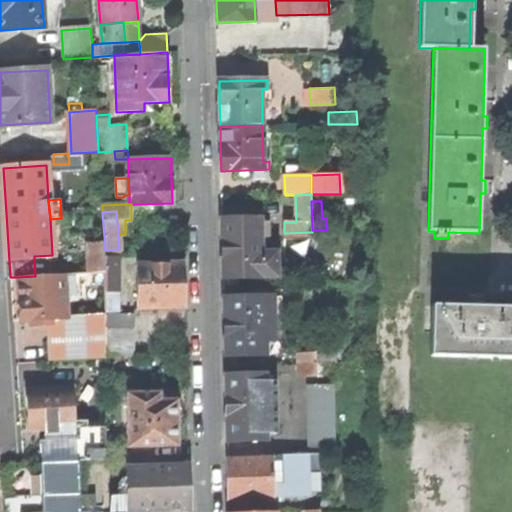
[(223,250),(224,278),(261,277),(261,246),(260,219),(222,220),(223,250)]
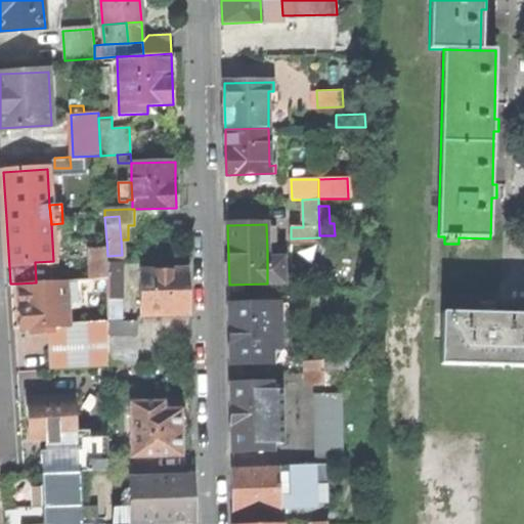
[(91,242),(92,278),(107,276),(107,262),(107,256),(106,241),(91,242)]
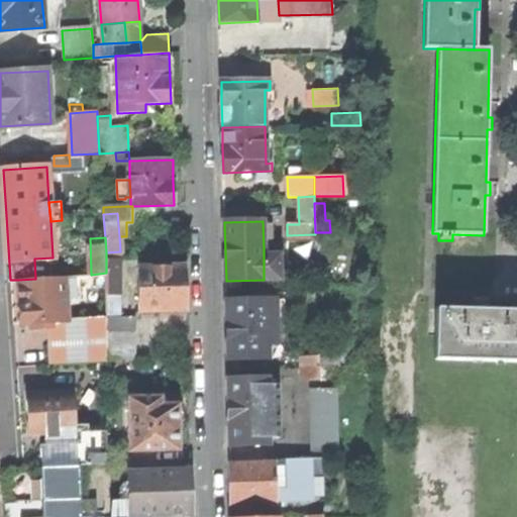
[(272,247),(264,248),(264,280),(281,280),(280,254),(272,254),(272,247)]
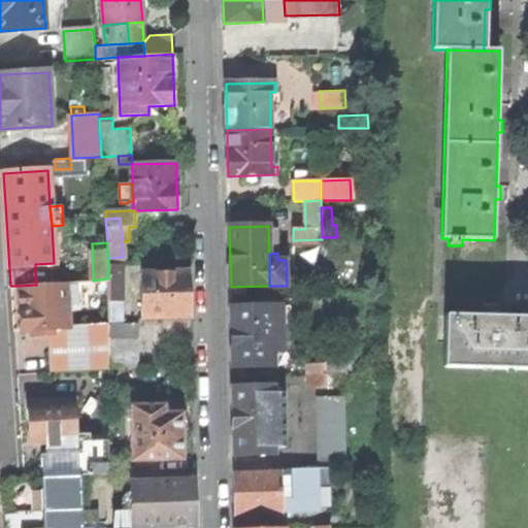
[(124,264),(108,264),(108,278),(108,300),(124,300),(124,264)]
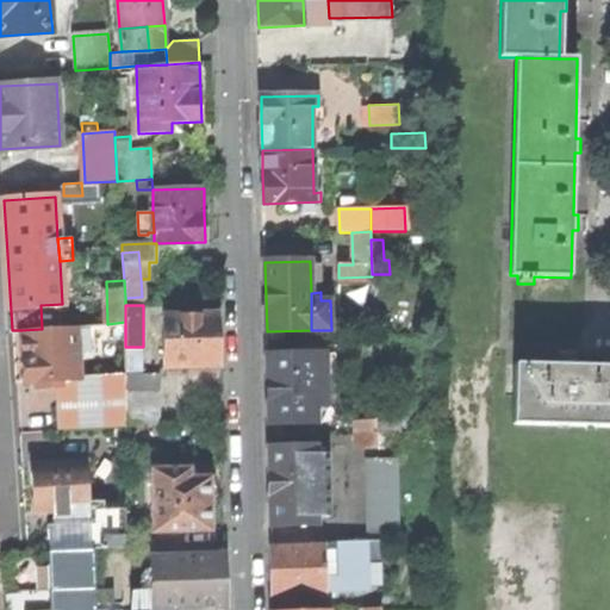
[(163,316),(165,366),(218,365),(218,341),(217,315),(163,316)]
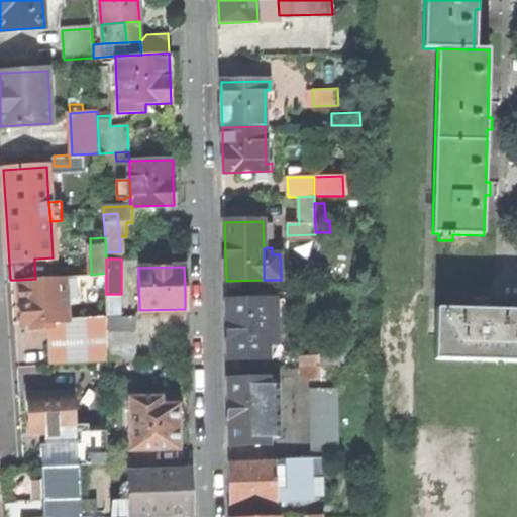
[(91,305),(106,305),(106,294),(106,273),(91,275),(91,305)]
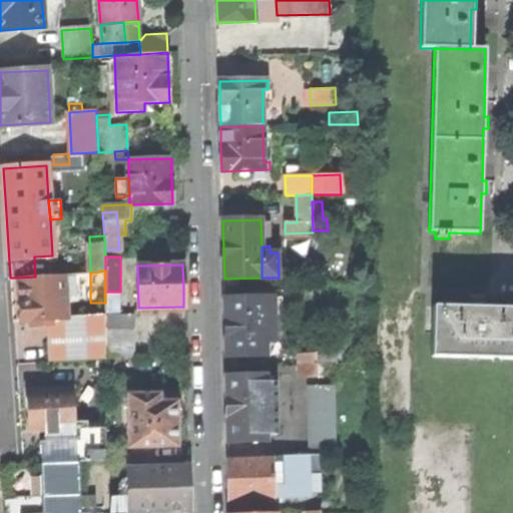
[(90,273),(64,275),(67,318),(39,320),(40,362),(105,358),(105,315),(105,303),(90,303),(90,273)]
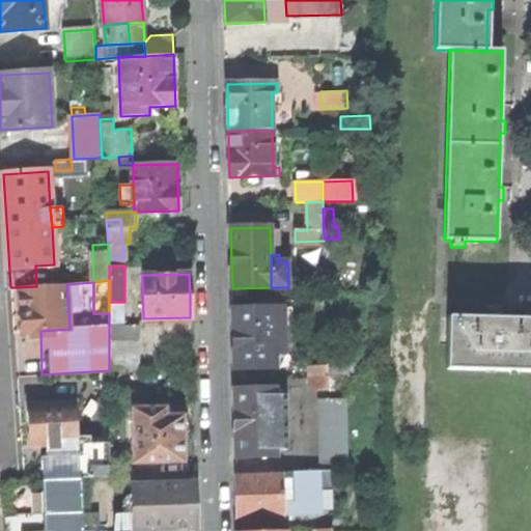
[(36,286),(19,287),(21,312),(22,332),(40,331),(70,329),(66,284),(36,286)]
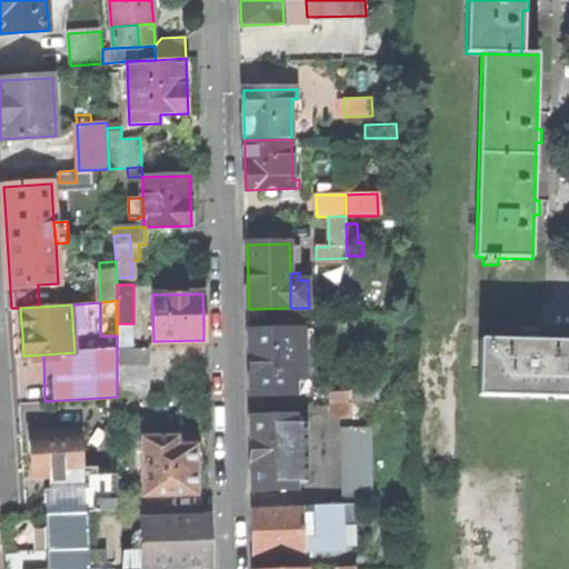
[(250,363),(251,396),(292,395),(292,377),(291,358),(291,330),(249,331),(250,363)]
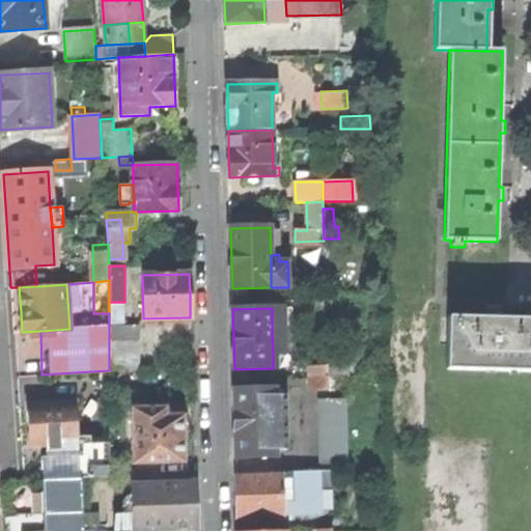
[(447,370),(530,372),(530,319),(502,319),(502,315),(495,315),(490,314),(490,319),(448,317),(447,370)]
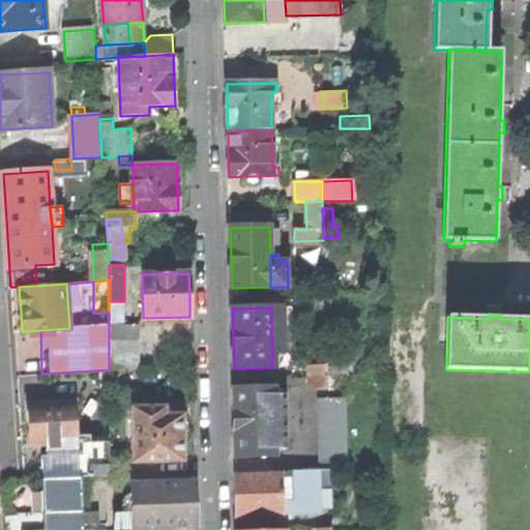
[(137,325),(109,325),(109,370),(138,370),(137,325)]
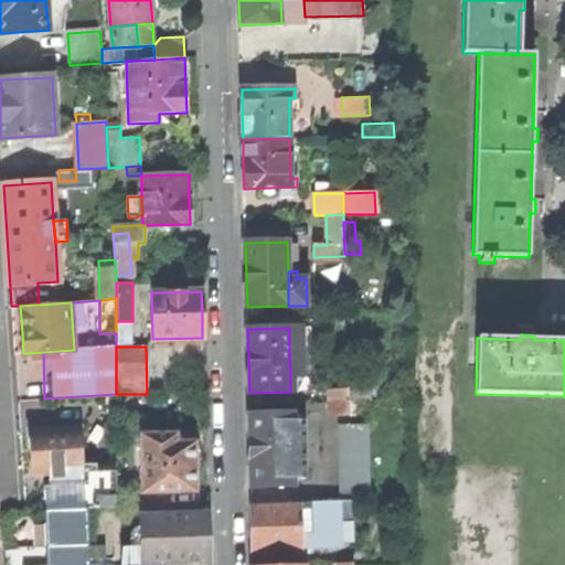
[(300,354),(289,355),(290,374),(300,374),(300,354)]
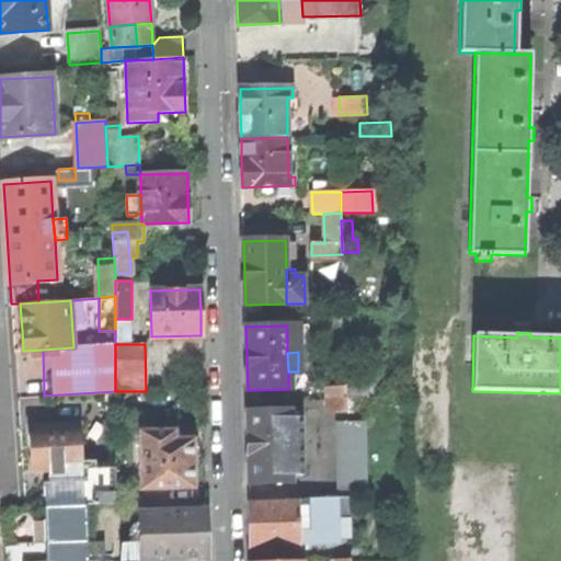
[(345,398),(345,386),(329,387),(330,398),(345,398)]
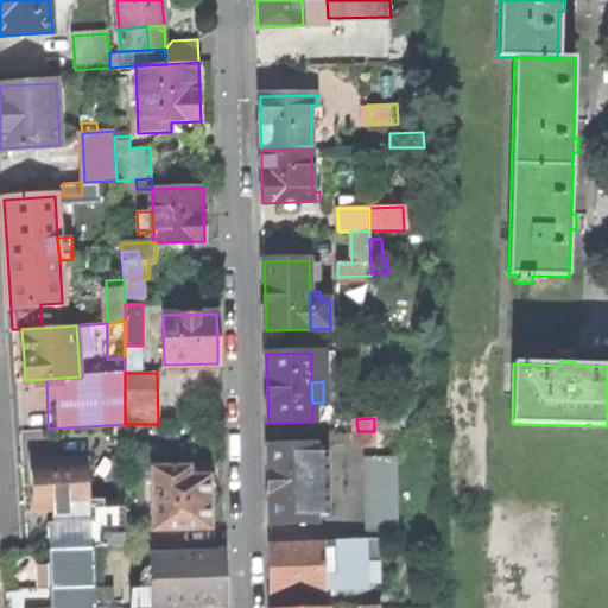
[(400,430),(400,418),(374,418),(374,431),(400,430)]
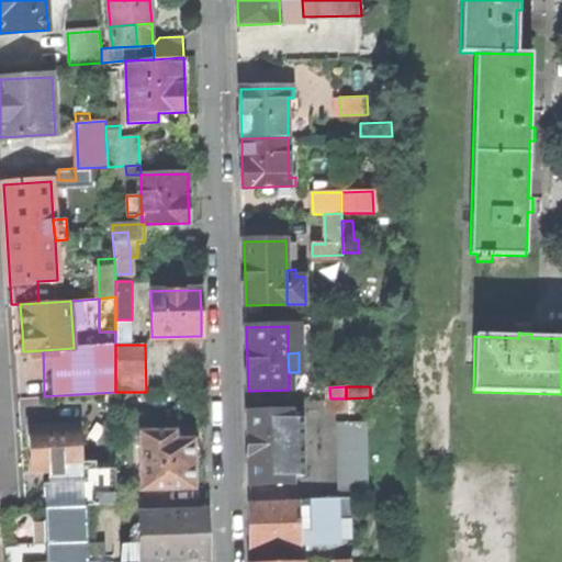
[(347,411),(346,398),(330,398),(330,412),(347,411)]
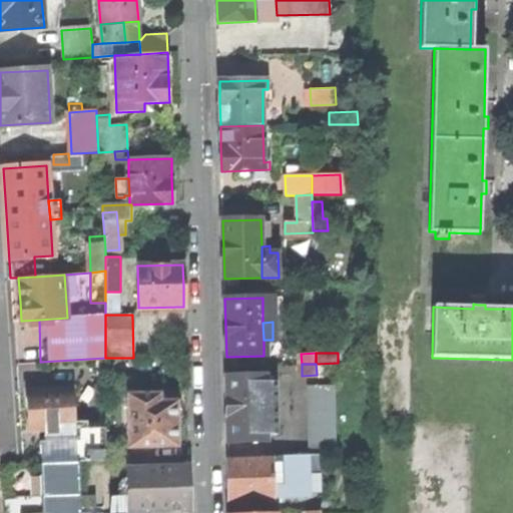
[(227,412),(228,442),(266,441),(266,434),(265,383),(265,376),(226,377),(227,412)]
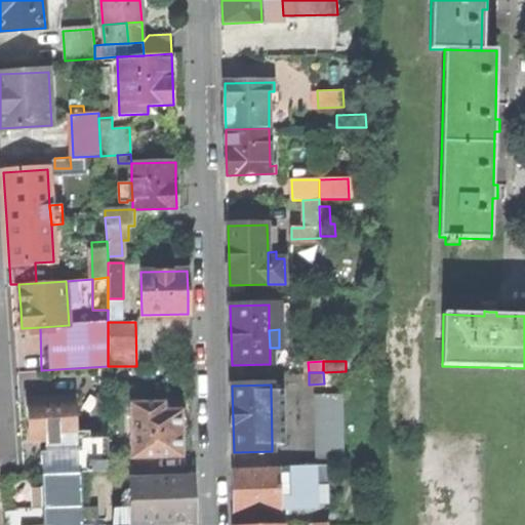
[(282,392),(271,392),(272,444),(283,444),(282,392)]
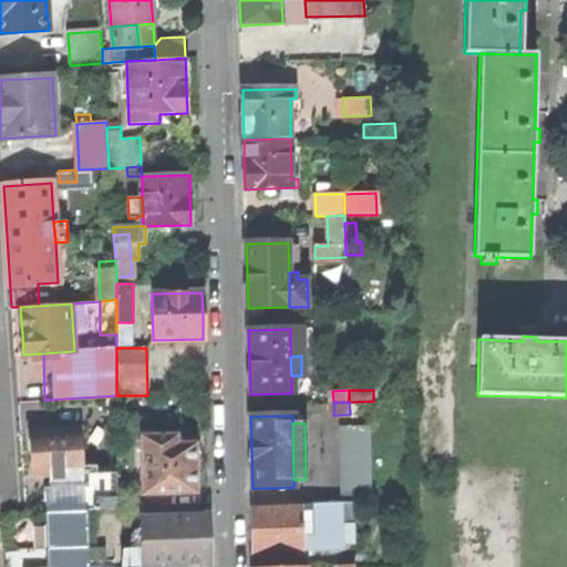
[(341,425),(342,501),(372,500),(371,425),(341,425)]
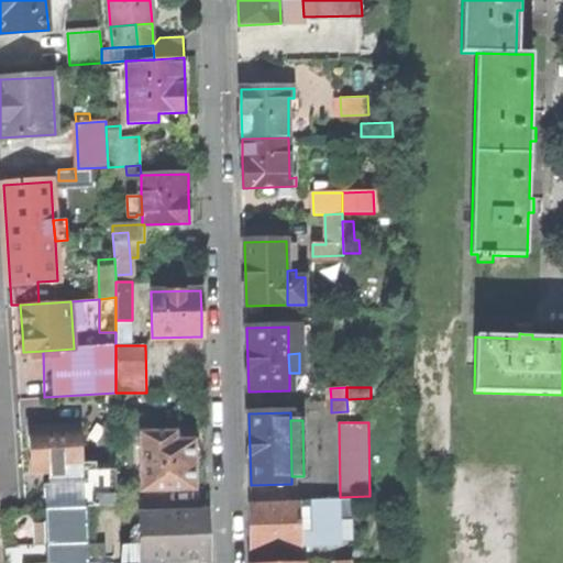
[(31,454),(33,473),(51,472),(51,474),(65,473),(65,471),(84,470),(80,426),(30,429),(31,454)]
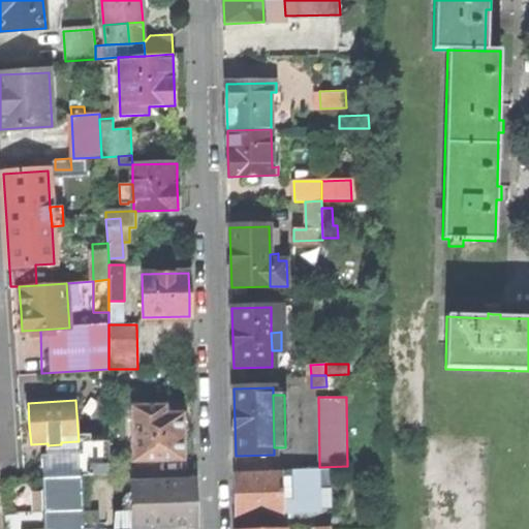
[(132,407),(134,460),(158,459),(183,458),(183,445),(183,434),(184,434),(187,430),(187,418),(184,415),(182,416),(182,413),(165,414),(164,406),(132,407)]
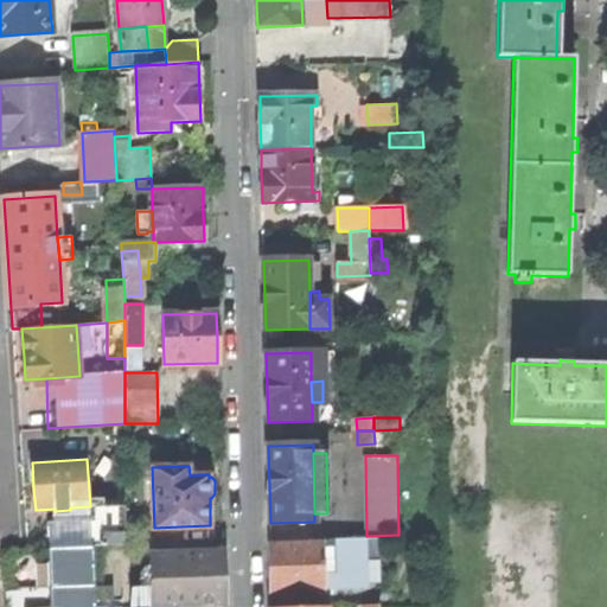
[(49,522),(49,547),(94,545),(126,545),(125,506),(95,506),(95,521),(49,522)]
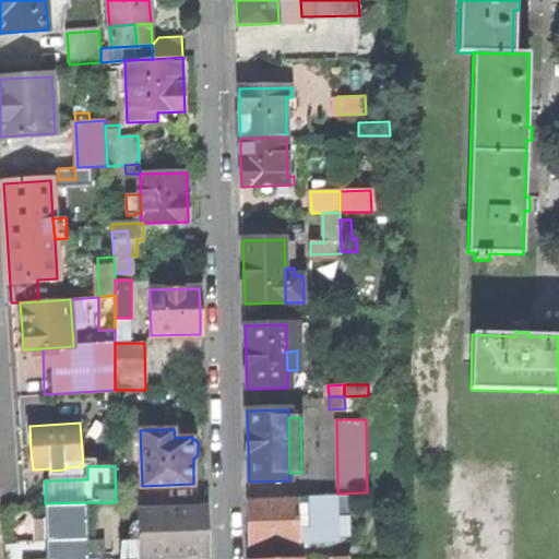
[(167,500),(167,485),(142,486),(135,486),(137,501),(167,500)]
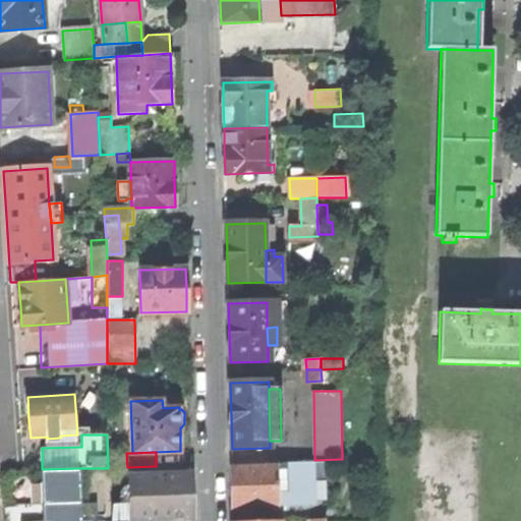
[(278,466),(279,504),(312,503),(310,462),(278,463),(278,466)]
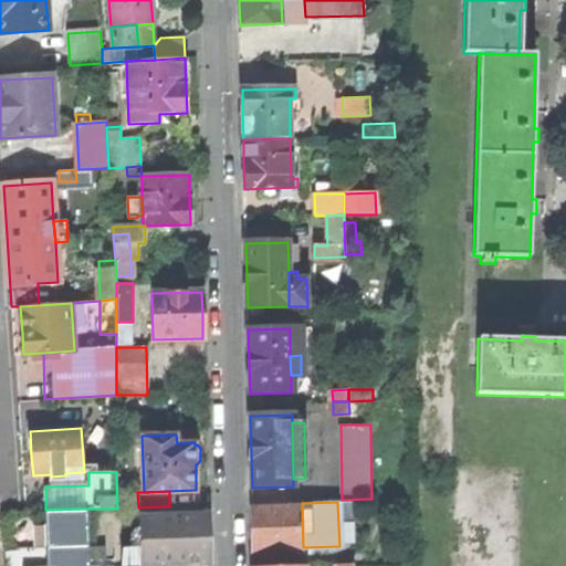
[(253,531),(254,552),(303,549),(303,547),(302,506),(252,507),(253,531)]
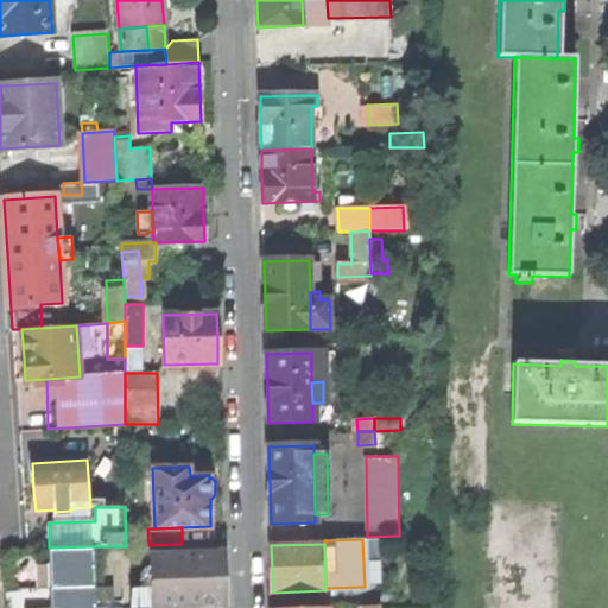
[(96,607),(96,602),(96,587),(94,546),(49,548),(48,548),(49,607),(96,607)]
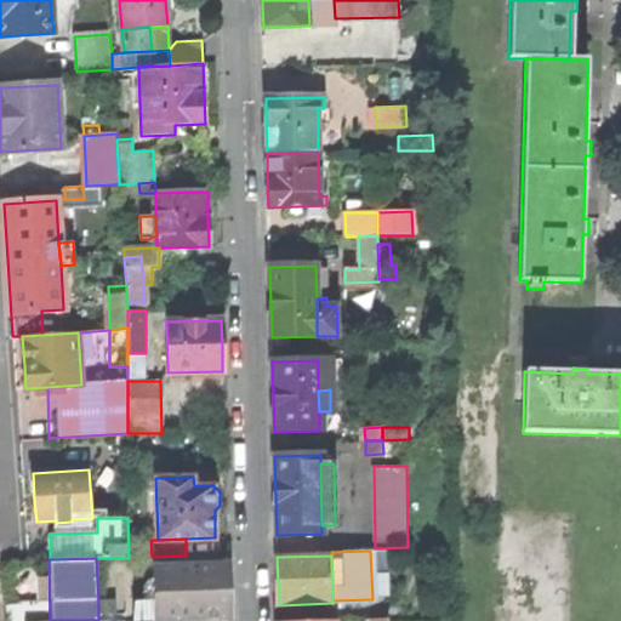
[(157,619),(229,617),(228,592),(228,565),(154,568),(155,576),(157,619)]
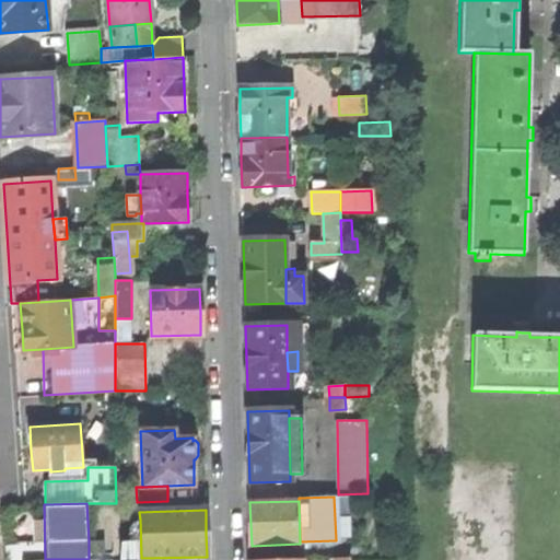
[(120,559),(141,558),(140,520),(138,521),(135,521),(131,523),(130,526),(128,531),(129,543),(120,543),(120,559)]
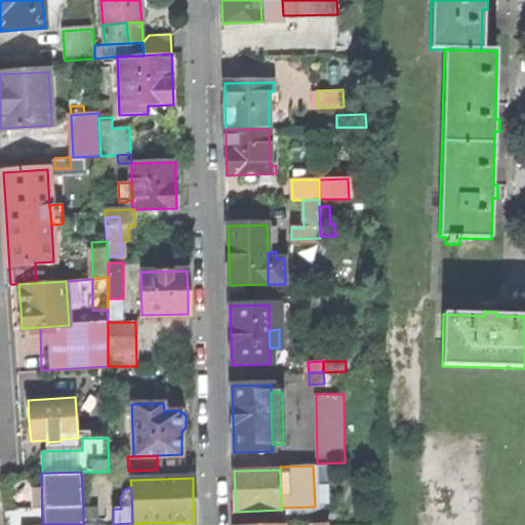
[(98,507),(83,507),(83,520),(98,519),(98,507)]
